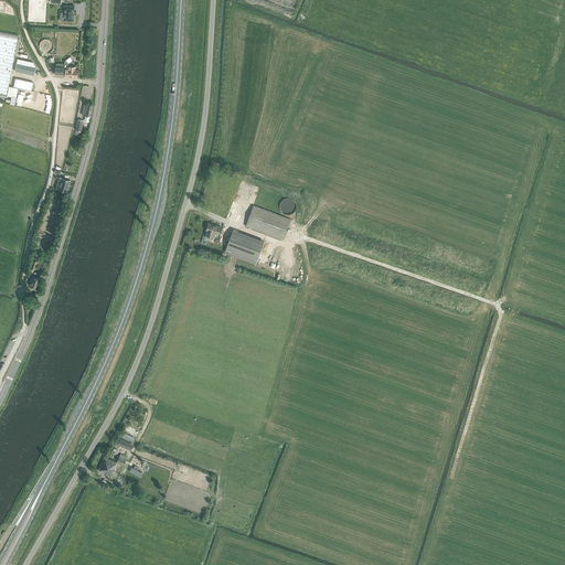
[(74,7),(66,6),(65,6),(64,20),(73,21),(74,7)]
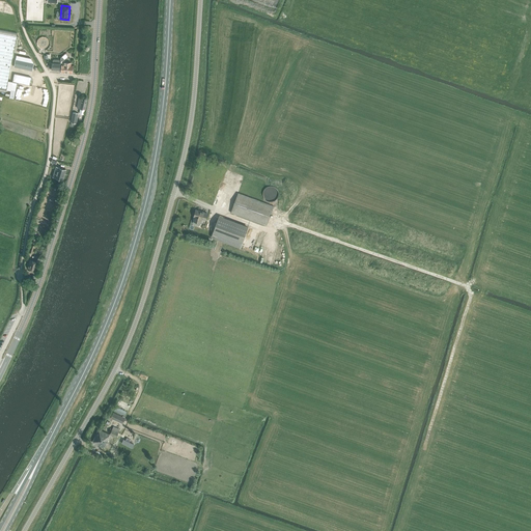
[(0,90),(6,92),(17,34),(0,30),(0,90)]
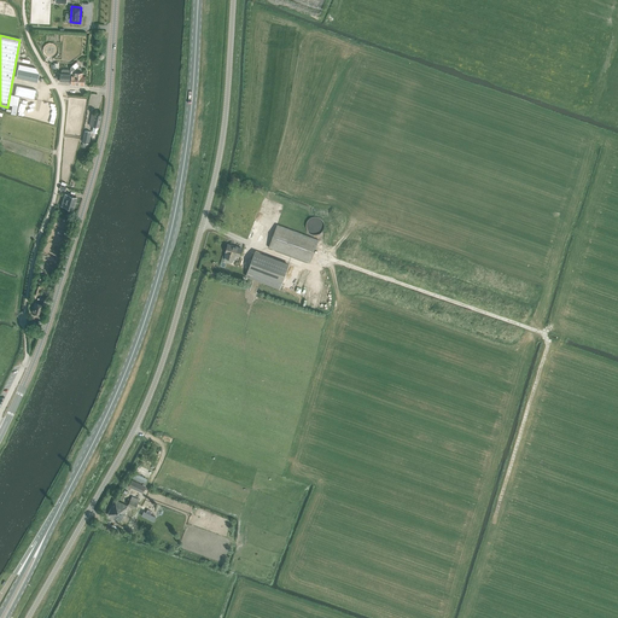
[(70,71),(70,80),(70,81),(70,83),(85,85),(85,83),(85,82),(85,81),(85,80),(85,76),(82,76),(82,74),(75,73),(75,69),(79,66),(76,63),(71,66),(70,71)]
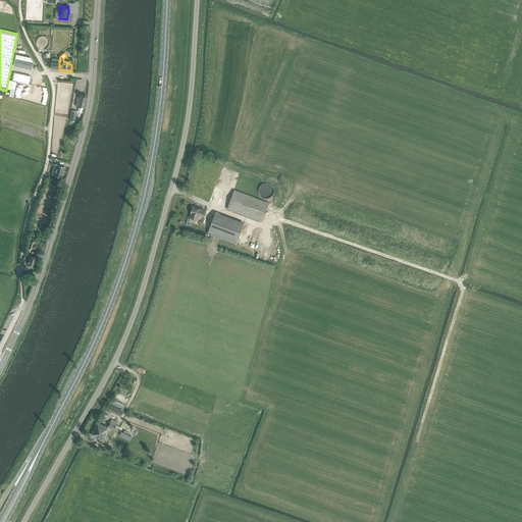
[(14,65),(32,69),(34,62),(31,57),(16,54),(14,65)]
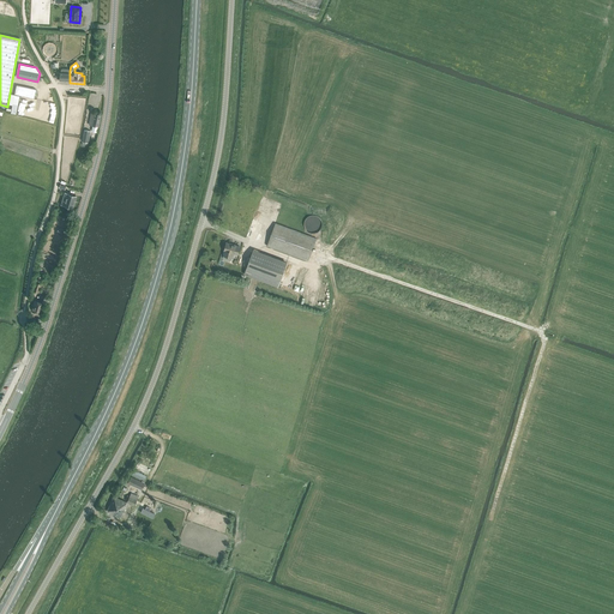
[(58,73),(56,77),(60,78),(60,80),(70,80),(70,79),(70,71),(68,70),(62,70),(61,71),(61,73),(58,73)]
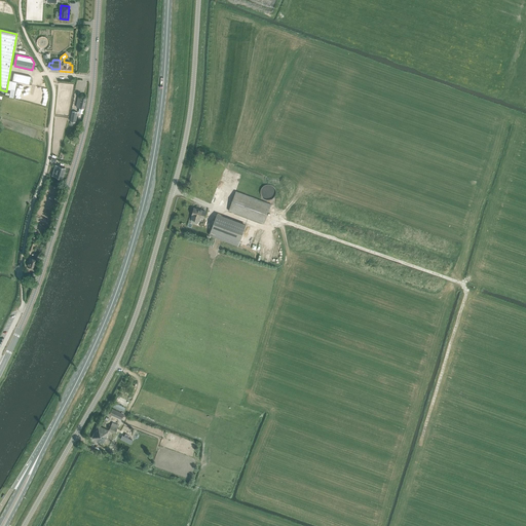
[(14,73),(12,80),(29,84),(31,76),(14,73)]
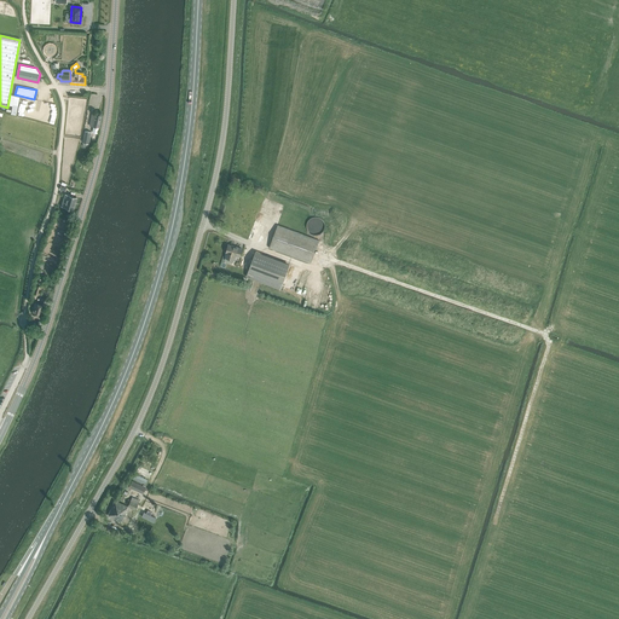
[(93,133),(98,133),(99,128),(102,115),(92,114),(90,126),(94,127),(93,133)]
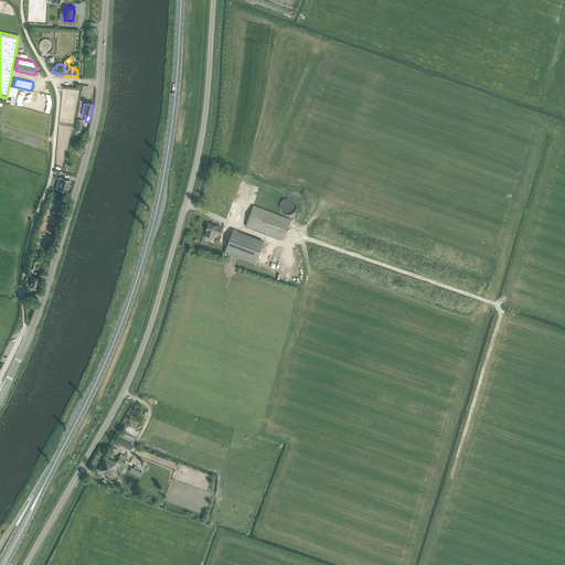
[(62,178),(59,189),(67,191),(71,181),(62,178)]
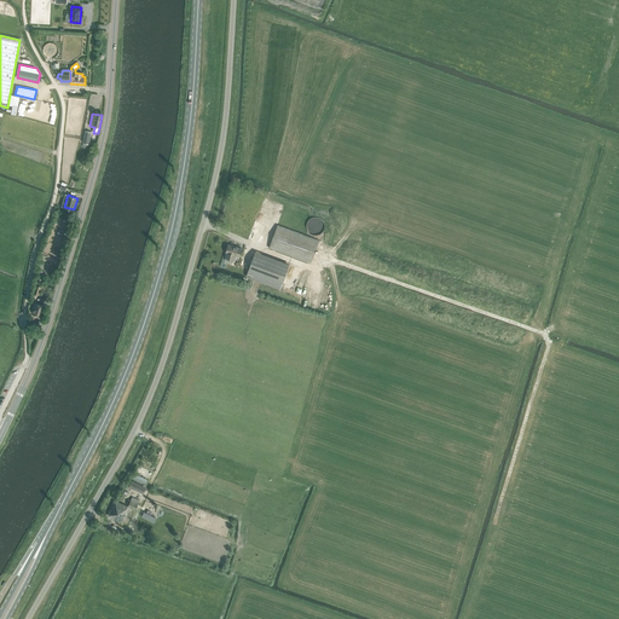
[(305,223),(307,215),(300,213),(298,220),(305,223)]
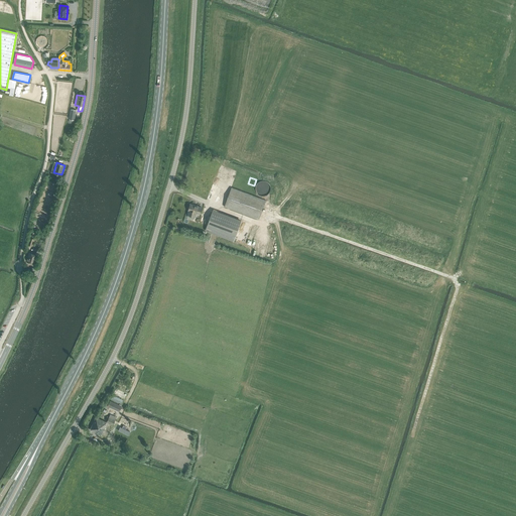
[(268,190),(268,188),(267,187),(267,186),(266,185),(264,184),(263,183),(262,183),(261,183),(259,183),(258,184),(257,185),(256,186),(255,187),(255,188),(254,189),(255,191),(255,192),(256,195),(257,196),(258,196),(259,197),(261,197),(262,197),(263,197),(264,196),(266,196),(266,195),(267,192),(268,191),(268,190)]
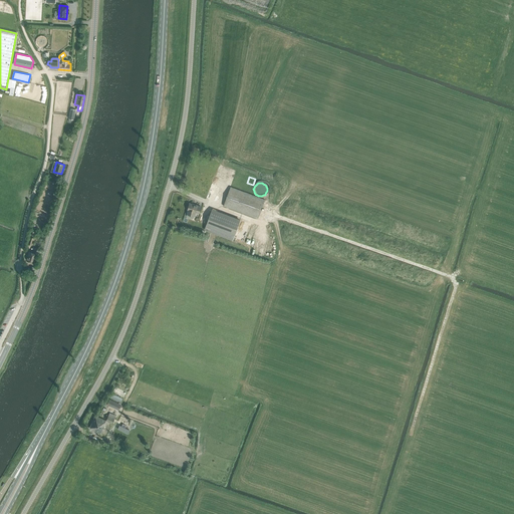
[(223,206),(258,219),(265,200),(230,187),(223,206)]
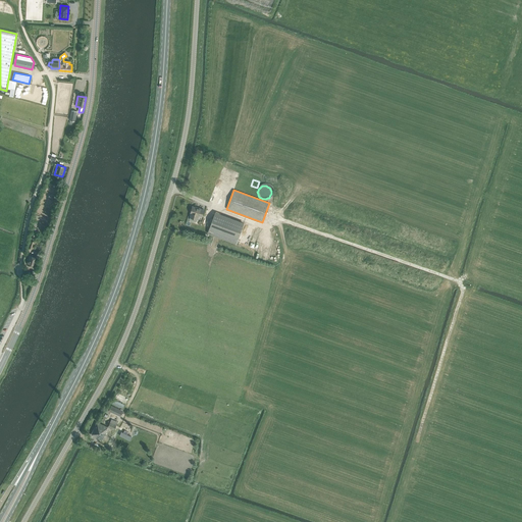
[(190,217),(197,219),(198,215),(202,216),(204,210),(192,206),(190,213),(191,213),(190,217)]
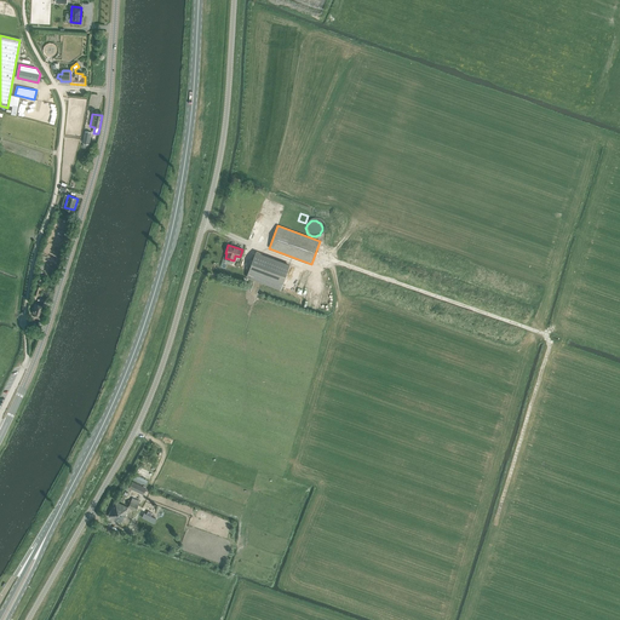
[(246,277),(280,290),(290,265),(256,252),(246,277)]
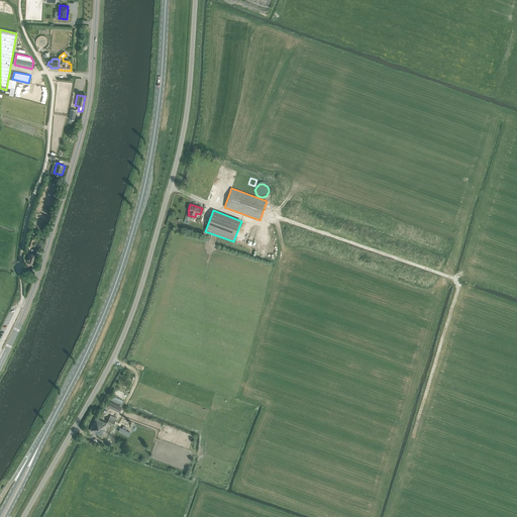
[(29,253),(26,262),(34,264),(37,255),(29,253)]
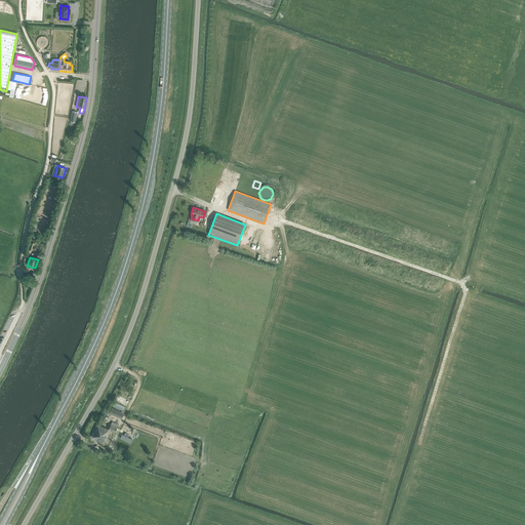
[(110,412),(122,417),(123,413),(112,408),(110,412)]
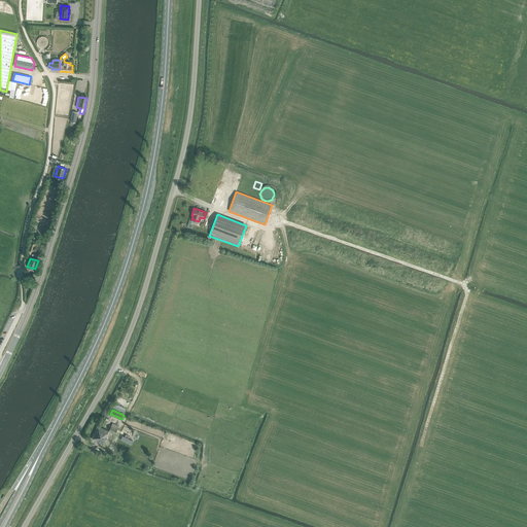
[(108,430),(115,434),(118,426),(112,424),(108,430)]
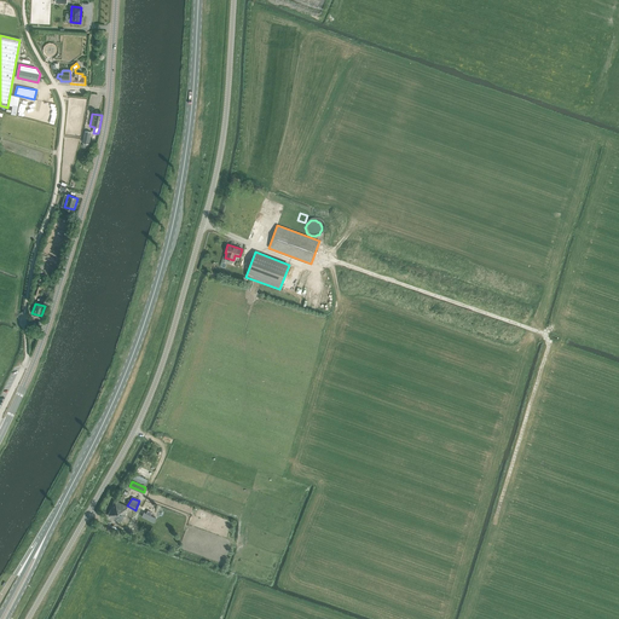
[(126,510),(128,507),(127,507),(115,501),(108,515),(121,522),(127,512),(126,510)]
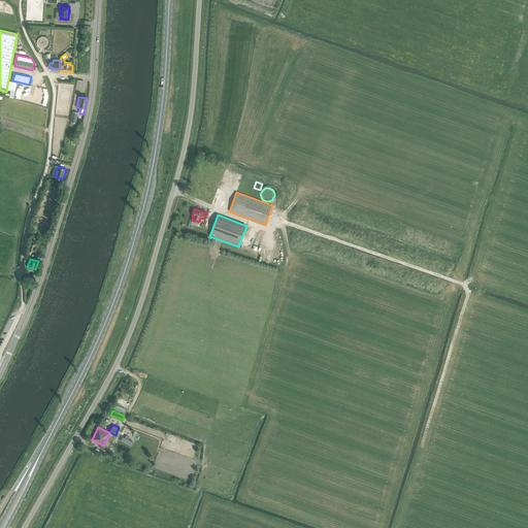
[(133,442),(123,437),(122,440),(132,446),(133,442)]
